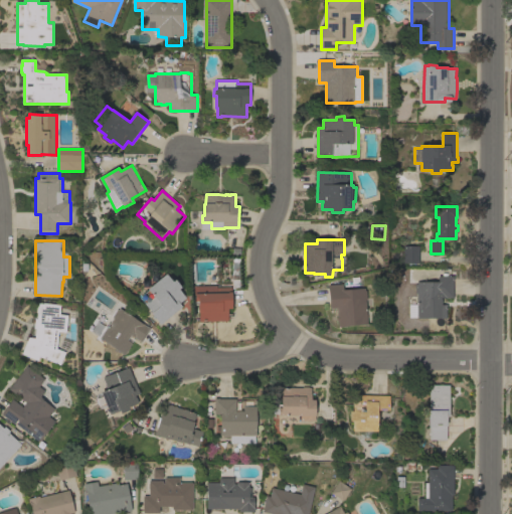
[(420,246),(420,264),(404,264),(405,246),(420,246)]
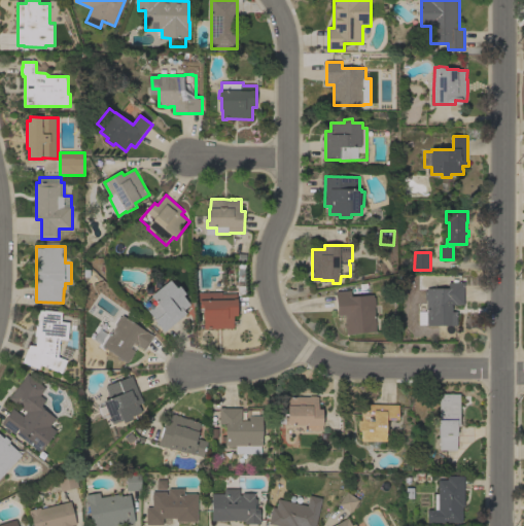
[(166,332),(155,321),(156,320),(147,309),(149,308),(146,304),(149,301),(143,292),(160,279),(165,286),(172,280),(178,288),(181,286),(187,294),(184,296),(191,305),(185,310),(188,314),(166,332)]
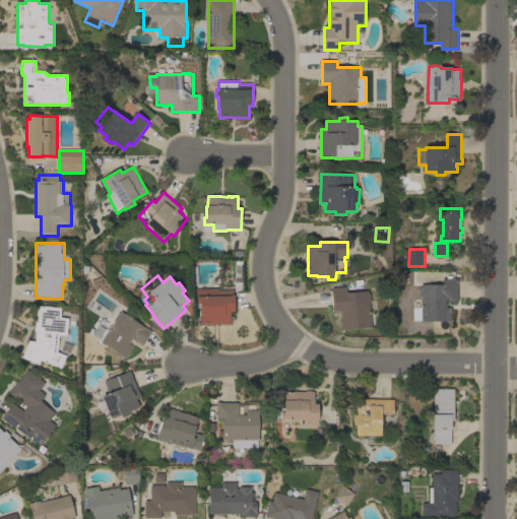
[(413,321),(414,308),(423,308),(423,297),(421,297),(421,287),(423,287),(423,285),(444,285),(444,279),(460,279),(460,283),(459,283),(459,302),(447,301),(447,303),(448,303),(448,308),(453,308),(453,313),(452,313),(452,322),(423,321),(413,321)]
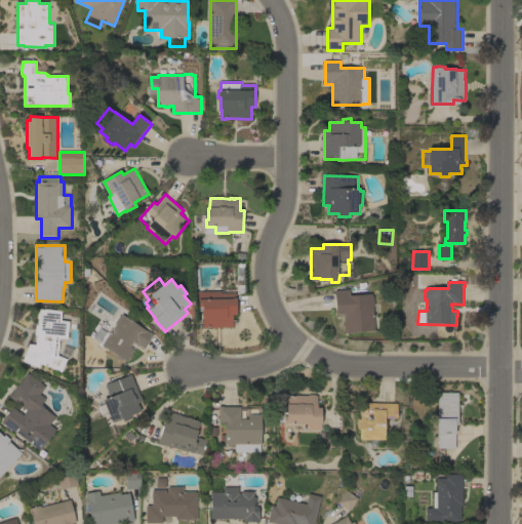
[(335,291),(352,290),(352,296),(373,294),(374,297),(375,297),(376,306),(374,306),(376,331),(347,333),(346,314),(337,315),(335,291)]
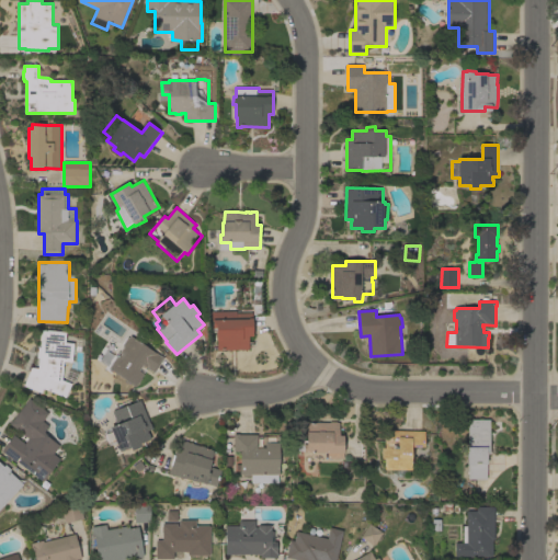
[(238,311),(238,313),(253,313),(254,336),(250,336),(250,350),(219,351),(218,341),(217,341),(217,332),(214,332),(213,312),(238,311)]
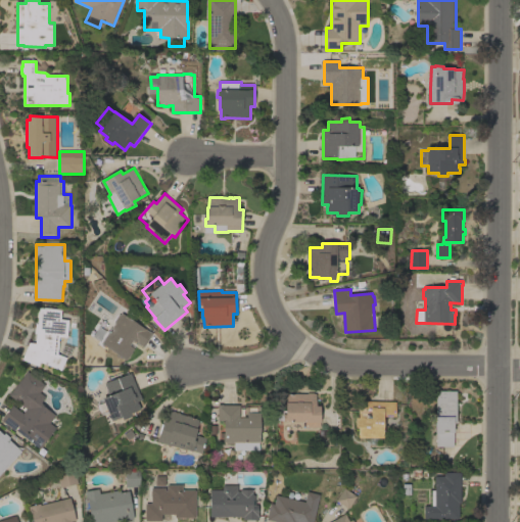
[(31,343),(37,343),(38,334),(36,334),(37,324),(39,324),(39,319),(38,318),(39,312),(40,312),(41,309),(46,309),(63,311),(62,320),(71,321),(68,338),(61,337),(59,354),(68,359),(62,371),(42,362),(40,367),(24,361),(31,343)]
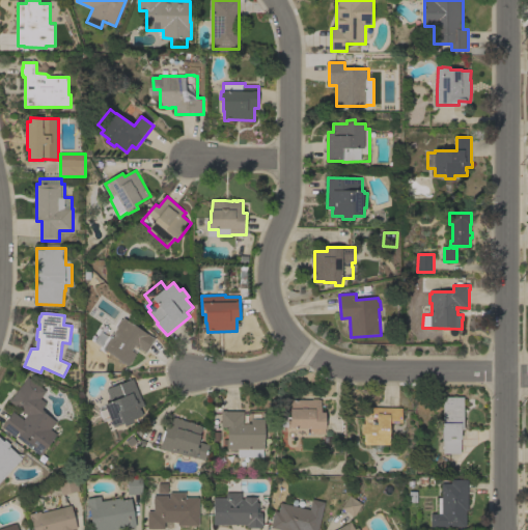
[(93,335),(100,326),(107,332),(106,333),(112,337),(118,328),(117,328),(122,319),(123,321),(126,318),(157,339),(147,353),(137,345),(133,352),(138,355),(135,358),(136,359),(134,362),(133,362),(130,366),(98,345),(101,340),(93,335)]
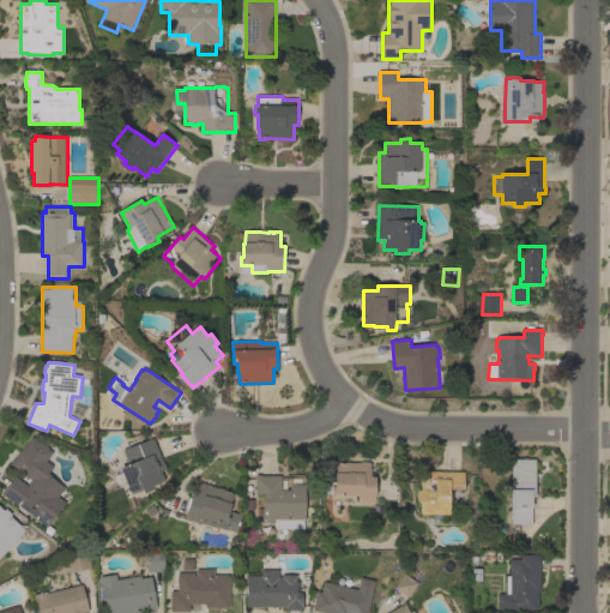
[(34,437),(55,454),(48,462),(55,467),(49,474),(53,476),(52,478),(66,488),(60,497),(67,503),(48,528),(19,505),(19,506),(4,494),(17,478),(29,486),(32,481),(12,466),(34,437)]
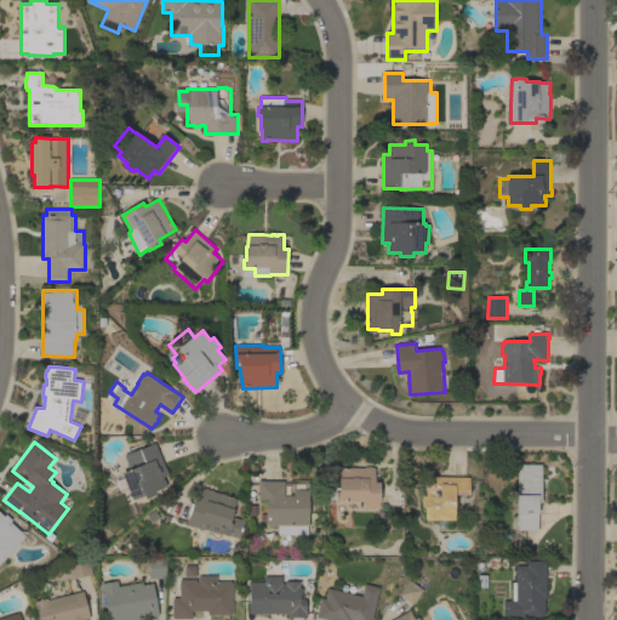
[(158,443),(167,470),(169,470),(171,476),(165,477),(166,481),(166,479),(169,487),(158,491),(159,495),(147,500),(146,496),(135,501),(131,491),(126,493),(119,476),(131,471),(126,456),(158,443)]
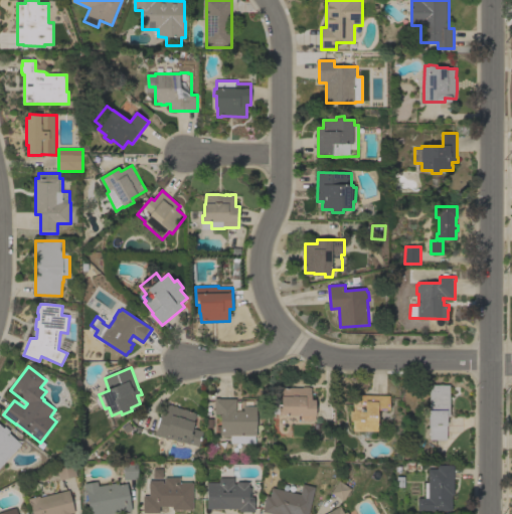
[(452,417),(448,417),(448,423),(449,440),(432,441),(431,427),(430,411),(431,411),(431,385),(451,385),(452,417)]
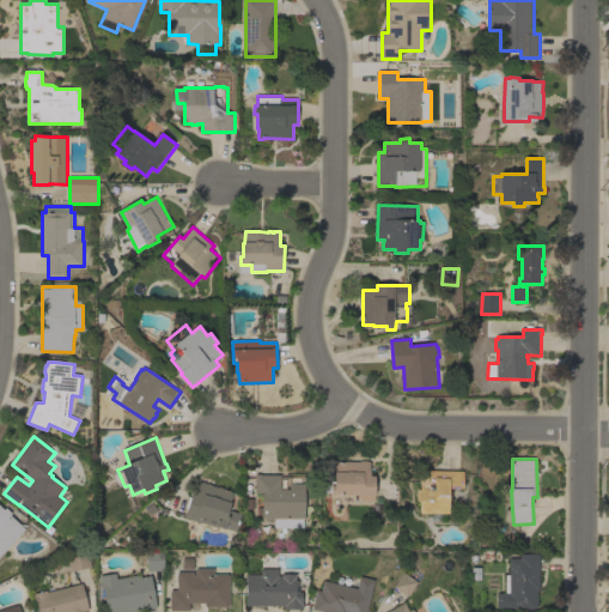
[(359,502),(359,496),(332,496),(332,490),(336,490),(336,472),(338,472),(338,462),(361,462),(361,461),(370,461),(370,462),(372,462),(372,477),(376,477),(376,492),(377,492),(377,502),(359,502)]
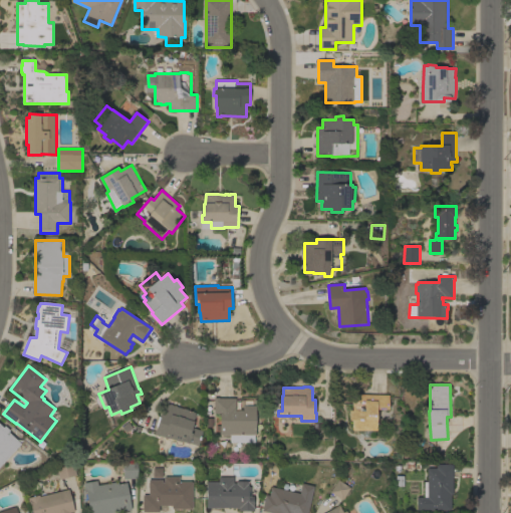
[(391,396),(390,410),(377,410),(377,431),(353,431),(353,421),(350,421),(350,411),(353,411),(353,400),(362,400),(362,395),(391,396)]
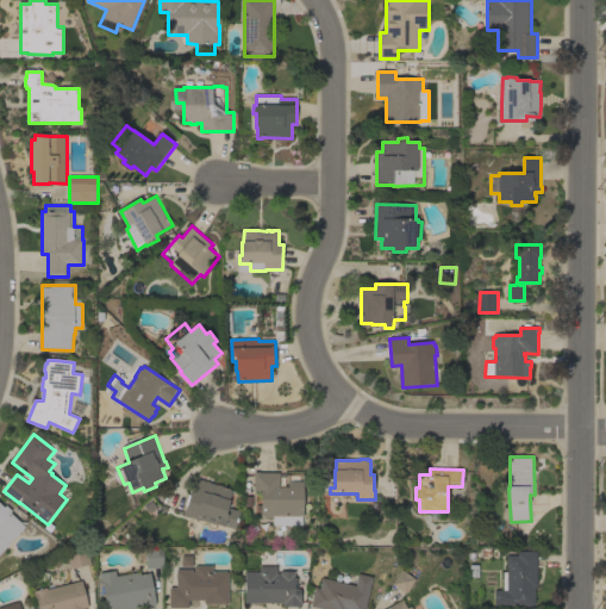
[(262,511),(258,511),(258,505),(262,505),(262,491),(256,491),(256,472),(261,472),(261,473),(282,473),(282,488),(289,488),(289,484),(305,484),(305,517),(262,517),(262,511)]
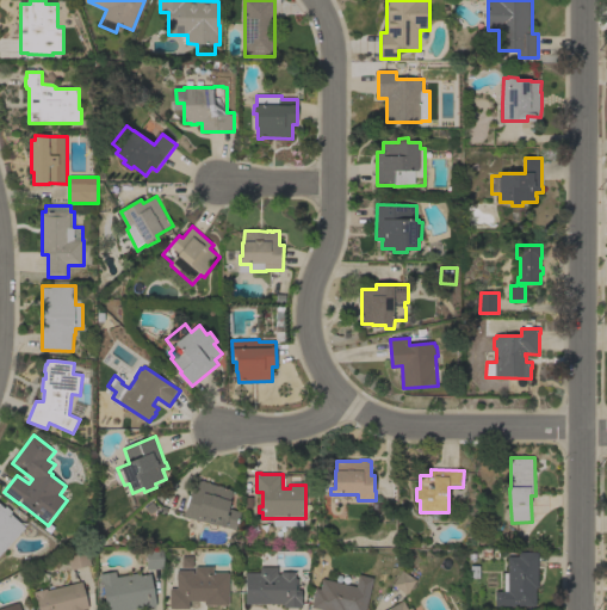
[(192,493),(197,494),(200,481),(204,481),(206,481),(206,482),(209,484),(209,482),(211,484),(220,486),(224,487),(224,488),(234,491),(229,509),(242,512),(237,530),(225,528),(185,517),(192,493)]
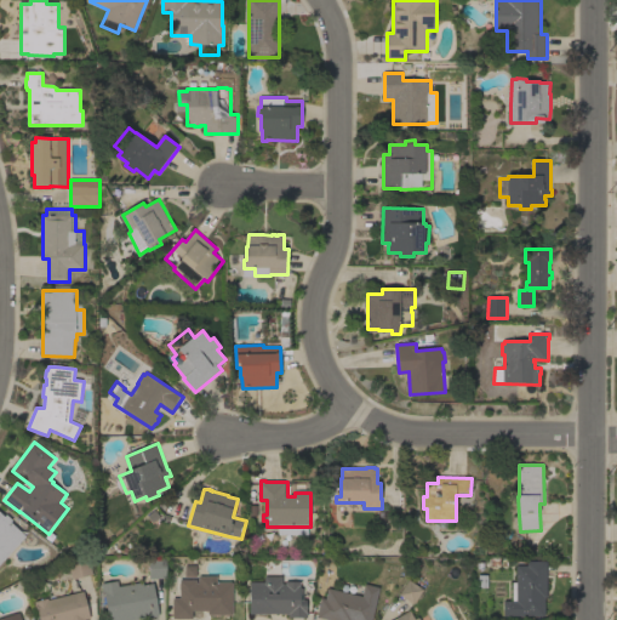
[(0,511),(6,517),(7,516),(13,521),(12,523),(27,536),(0,566),(0,511)]
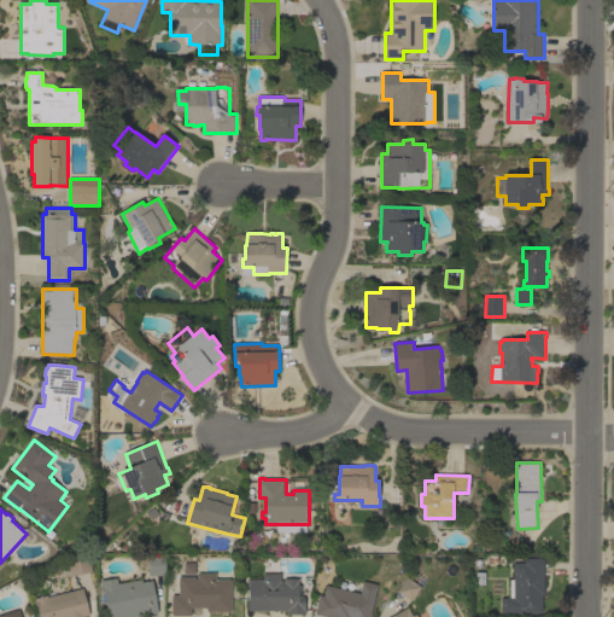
[(150,556),(167,556),(167,576),(150,576),(150,556)]
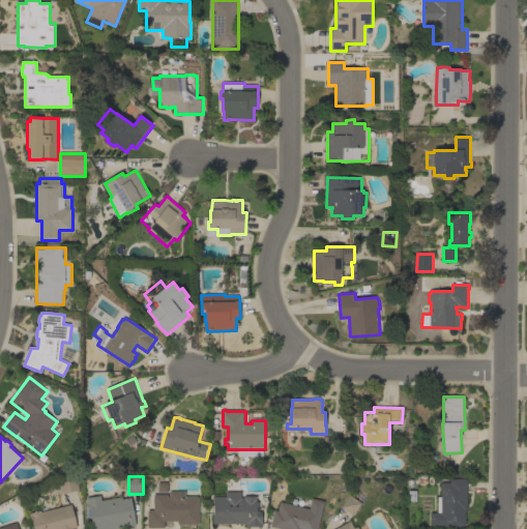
[(438,497),(442,497),(442,483),(451,483),(451,479),(468,479),(468,510),(466,510),(466,526),(431,526),(431,513),(438,513),(438,497)]
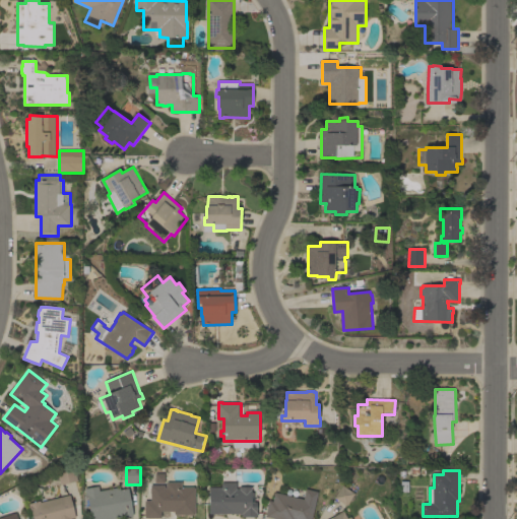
[(154,482),(154,474),(164,474),(164,482),(154,482)]
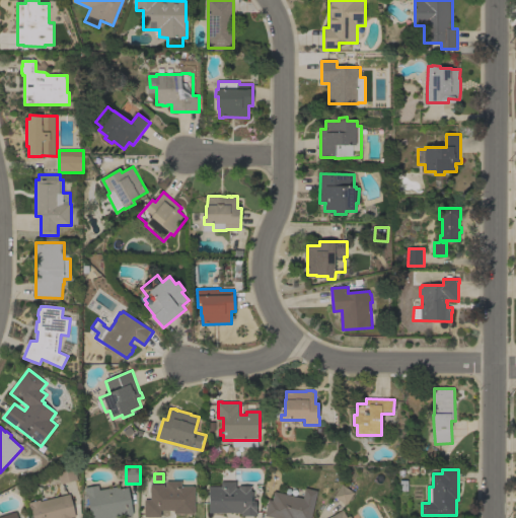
[(398,493),(398,481),(407,481),(408,493),(398,493)]
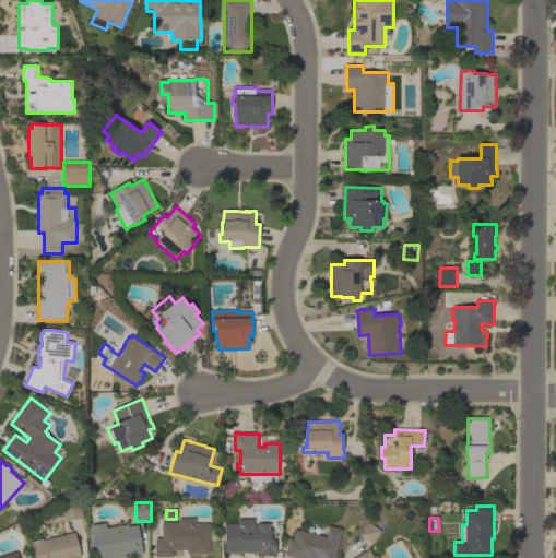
[(157,538),(163,538),(163,522),(178,522),(178,525),(180,525),(180,519),(197,519),(197,524),(210,524),(210,525),(211,525),(211,554),(188,554),(188,550),(175,550),(175,557),(157,557),(157,538)]
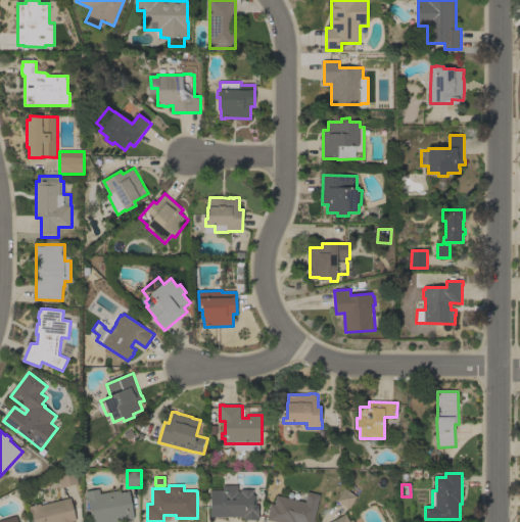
[(211,490),(224,490),(224,485),(239,486),(239,492),(241,492),(241,489),(254,490),(254,495),(256,495),(256,506),(260,506),(260,515),(260,520),(244,520),(244,517),(211,517),(211,490)]
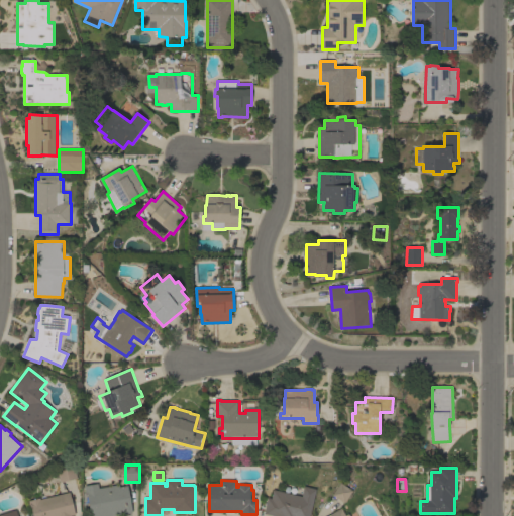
[(341,483),(353,491),(345,503),(333,495),(341,483)]
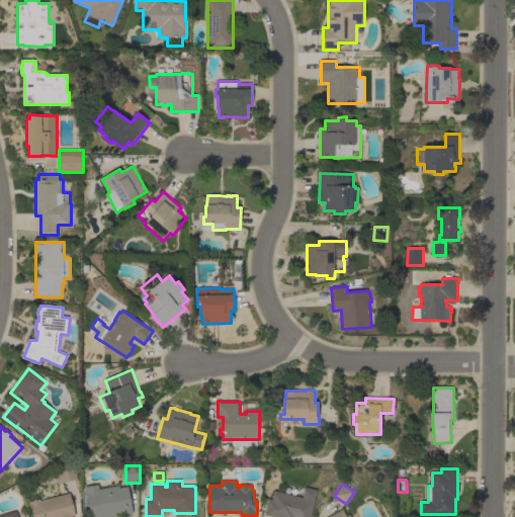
[(100,490),(120,486),(121,489),(130,487),(132,500),(134,500),(135,504),(132,504),(134,514),(117,516),(91,516),(87,495),(85,488),(99,485),(100,490)]
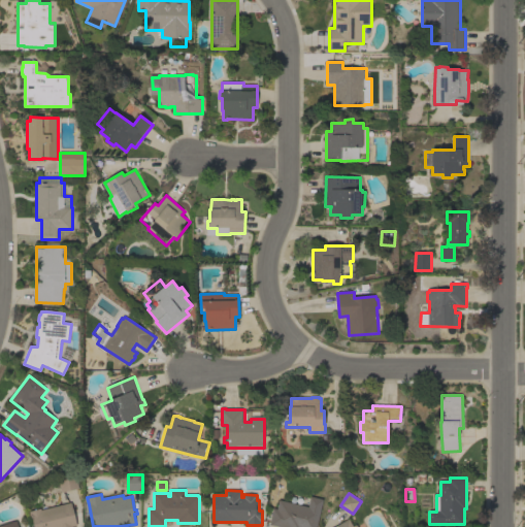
[(309,507),(312,497),(324,500),(317,526),(276,526),(270,525),(274,508),(277,509),(280,500),(309,507)]
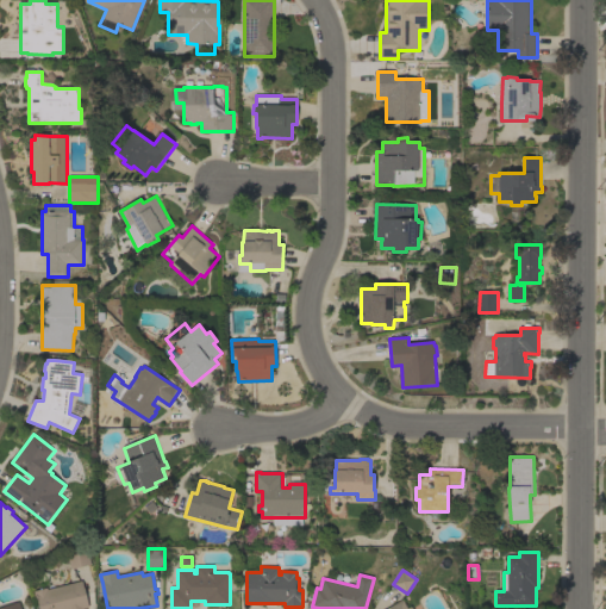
[(83,582),(91,608),(41,608),(37,597),(36,597),(35,591),(49,588),(49,590),(83,582)]
